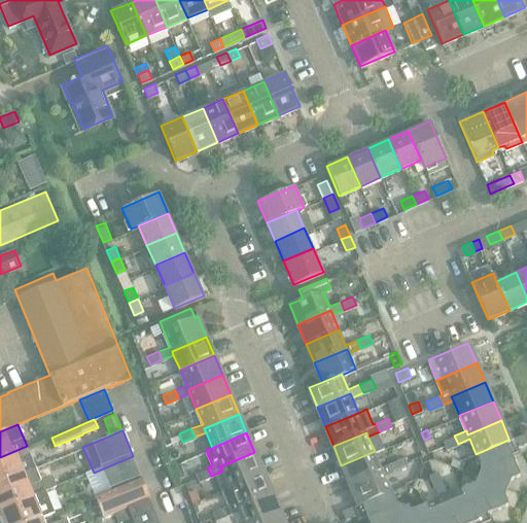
[(476,454),(481,466),(511,454),(508,449),(526,442),(526,440),(524,432),(508,439),(508,440),(476,454)]
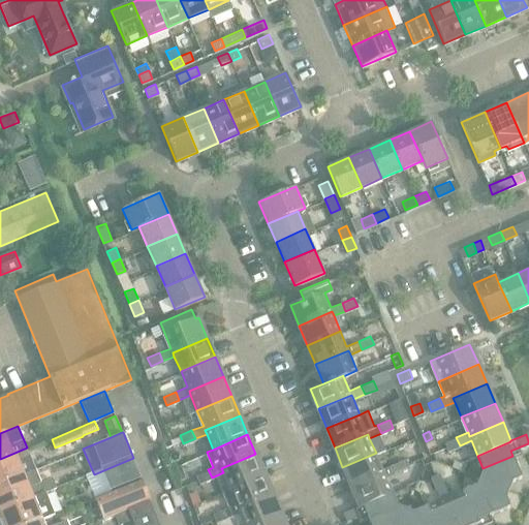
[(447,451),(460,445),(456,437),(444,442),(447,451)]
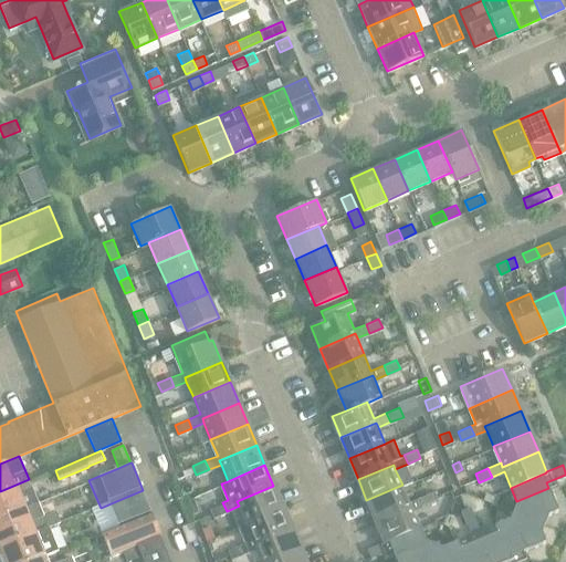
[(0,491),(0,518),(38,501),(29,479),(0,491)]
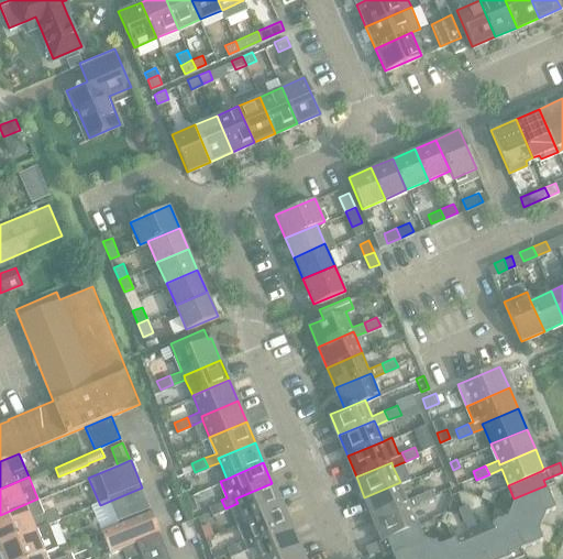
[(364,497),(373,518),(409,503),(410,507),(423,503),(419,493),(407,499),(400,482),(364,497)]
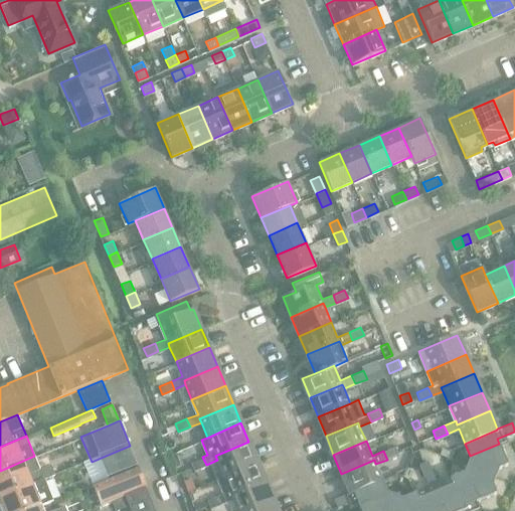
[(215,456),(217,460),(223,475),(256,461),(248,442),(215,456)]
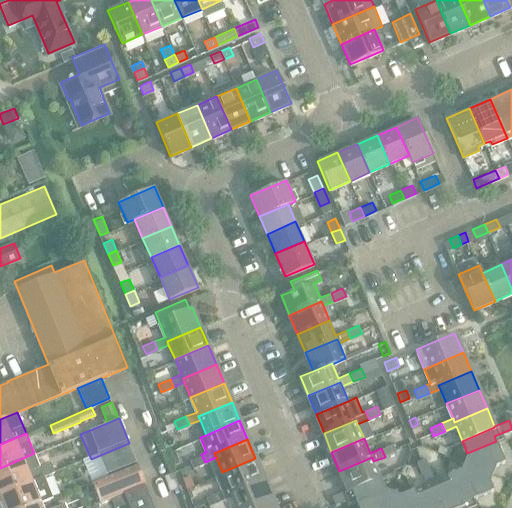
[(505,460),(496,441),(467,453),(464,461),(492,472),(495,464),(505,460)]
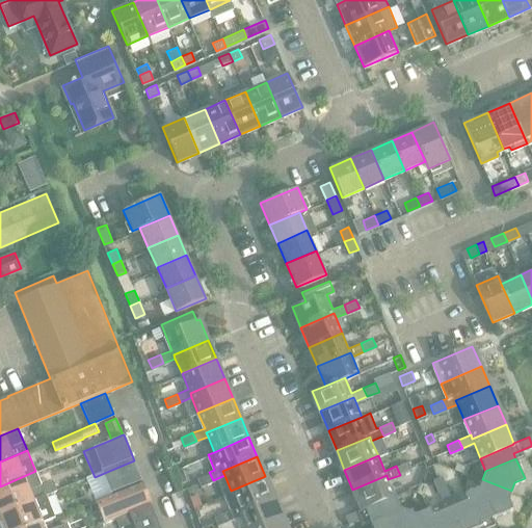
[(134,460),(109,471),(115,485),(140,475),(134,460)]
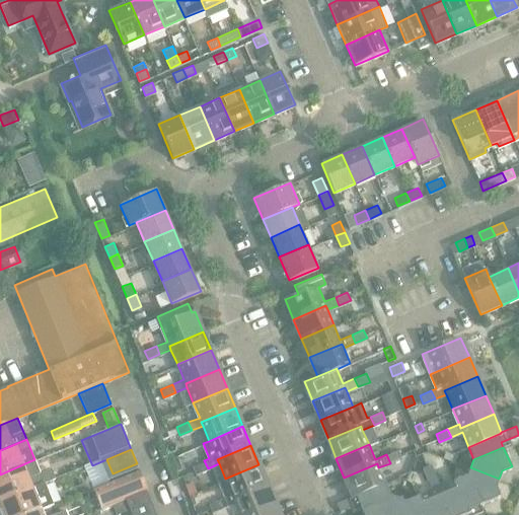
[(398,449),(386,454),(390,463),(401,458),(398,449)]
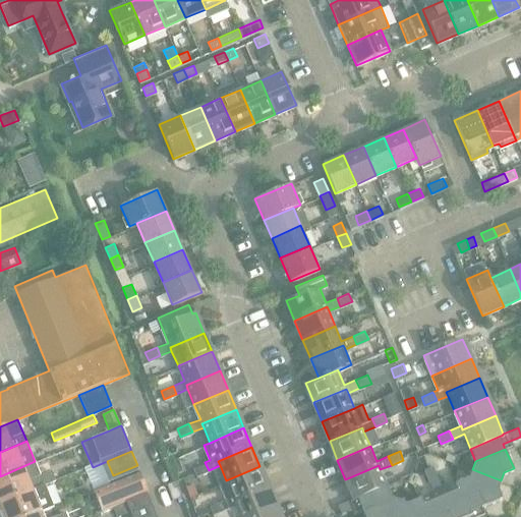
[(178,456),(170,459),(175,471),(182,468),(178,456)]
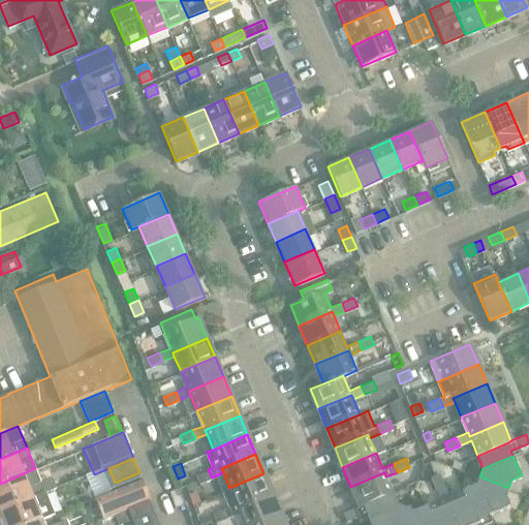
[(0,510),(44,491),(45,492),(56,487),(52,476),(40,481),(35,468),(0,484),(0,510)]
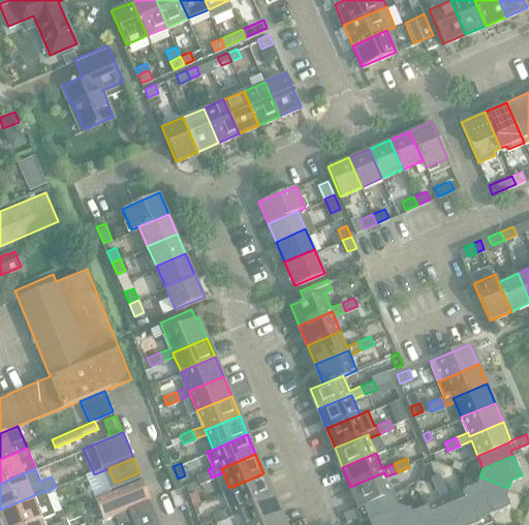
[(199,483),(212,477),(208,469),(196,474),(199,483)]
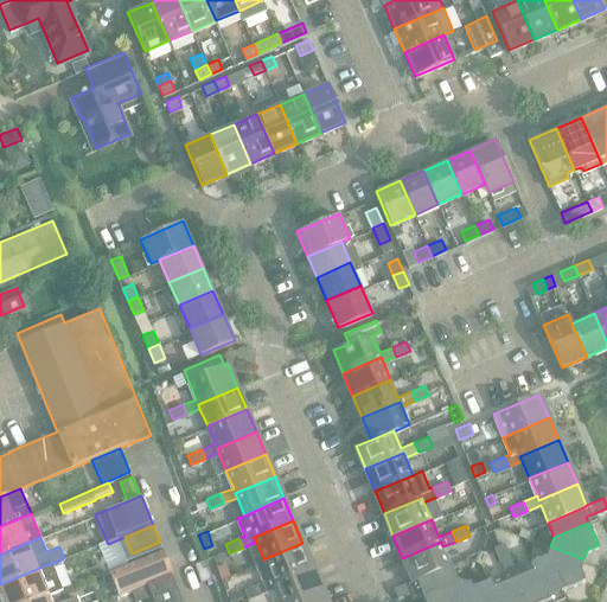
[(402,558),(411,580),(449,564),(442,546),(441,542),(402,558)]
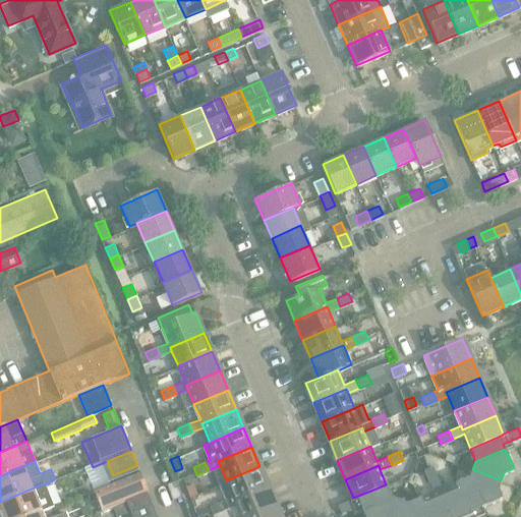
[(432,465),(428,466),(449,516),(464,516),(470,515),(471,514),(457,481),(443,489),(432,465)]
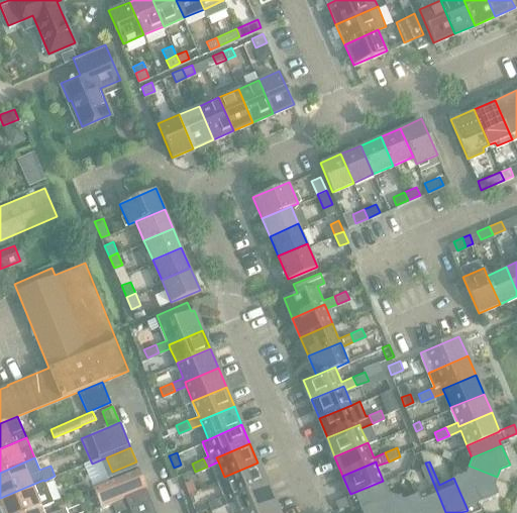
[(230,492),(219,497),(223,505),(234,500),(232,496),(266,482),(257,463),(224,477),(230,492)]
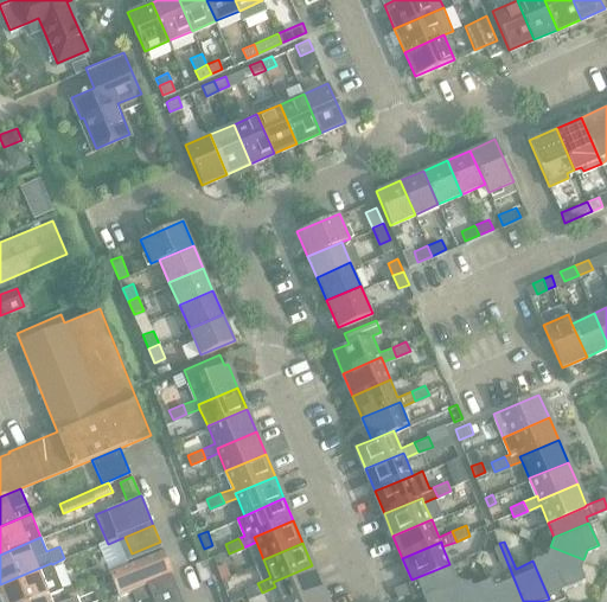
[(505,572),(487,580),(497,601),(523,601),(499,543),(494,545),(505,572)]
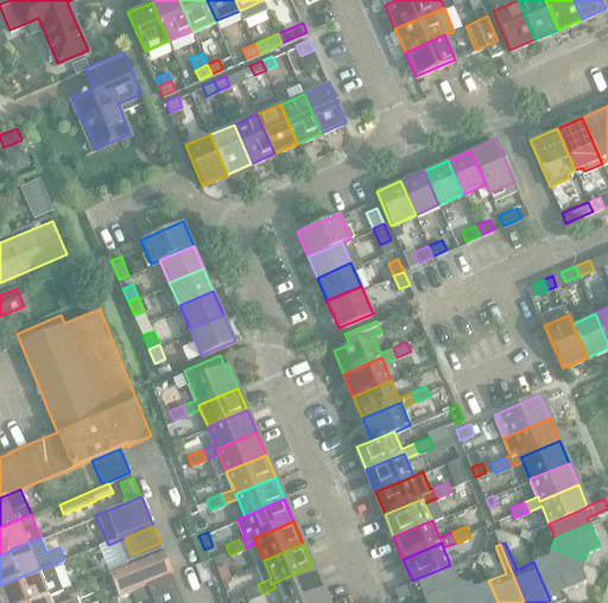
[(551,547),(548,556),(562,590),(586,581),(581,570),(584,560),(551,547)]
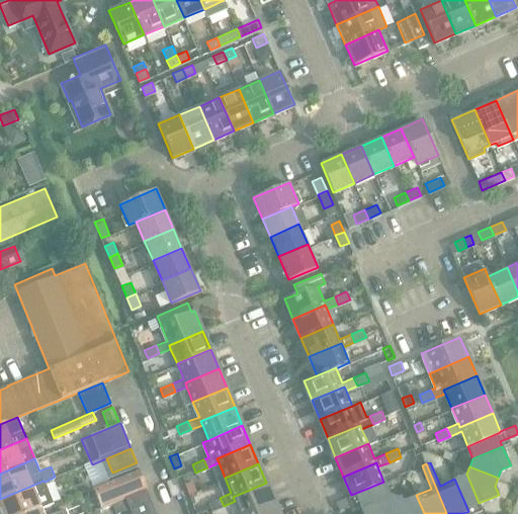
[(146,488),(138,468),(91,487),(99,508),(125,497),(146,488)]
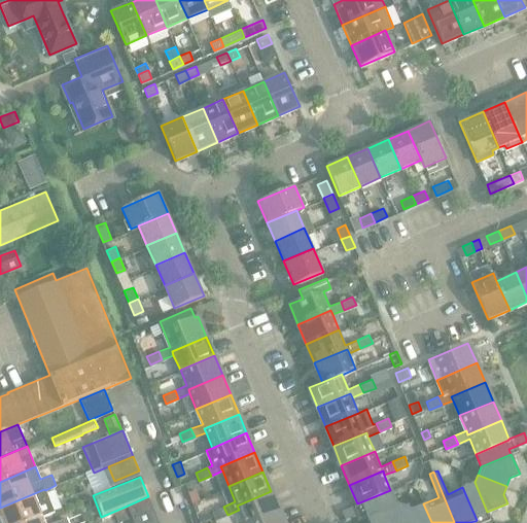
[(477,522),(487,522),(483,514),(487,512),(475,482),(462,487),(477,520),(476,521),(477,522)]
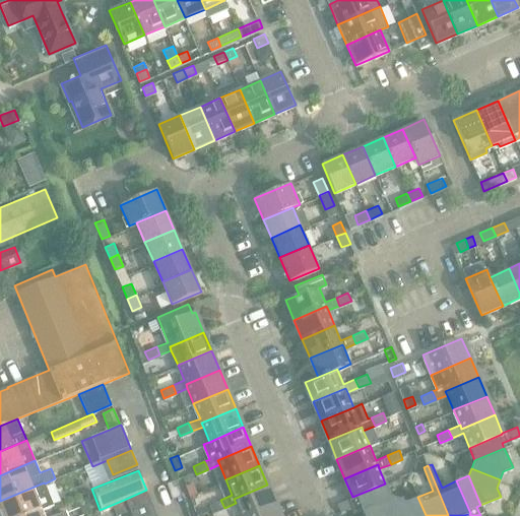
[(176,478),(167,482),(173,498),(182,494),(176,478)]
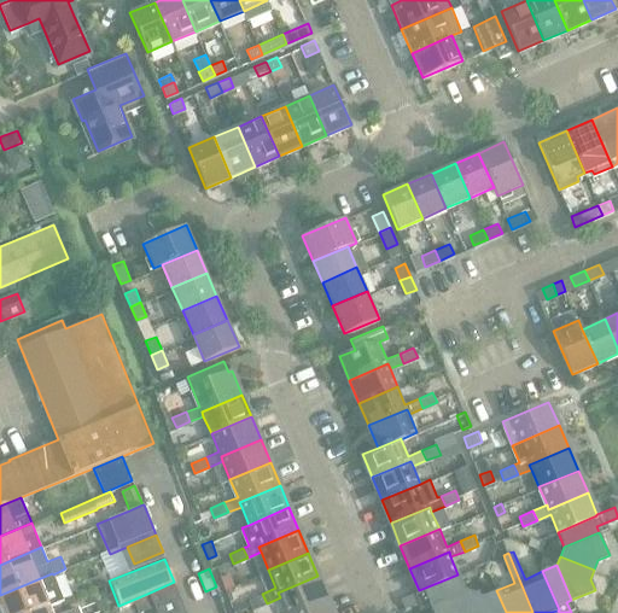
[(0,595),(0,605),(3,612),(30,612),(48,606),(63,600),(53,574),(52,573),(0,595)]
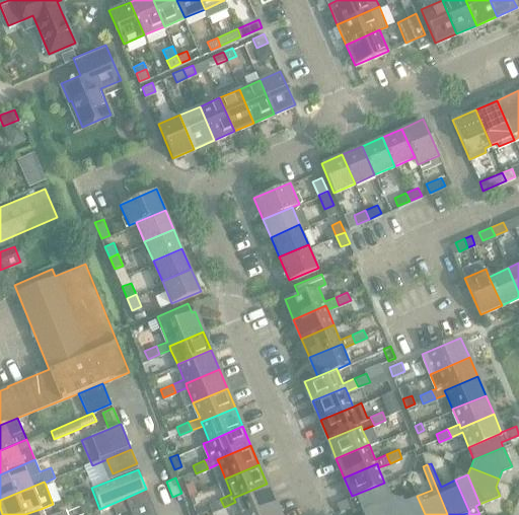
[(359,503),(361,507),(390,495),(384,483),(352,496),(337,502),(341,511),(359,503)]
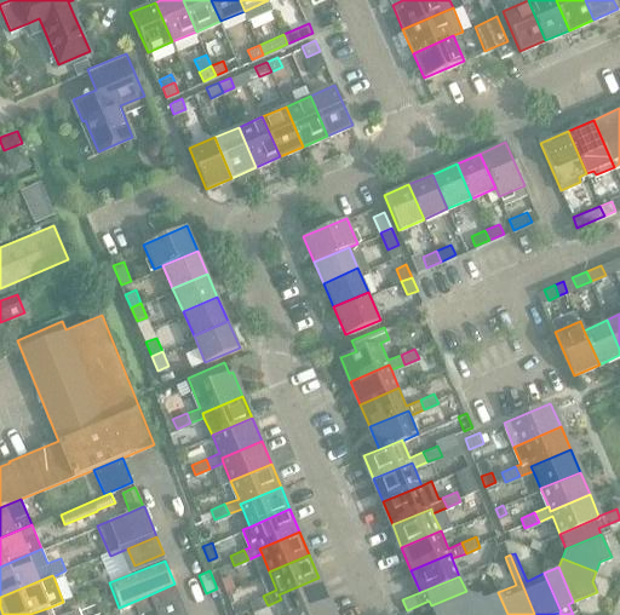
[(279,595),(281,599),(287,614),(293,614),(328,601),(319,578),(279,595)]
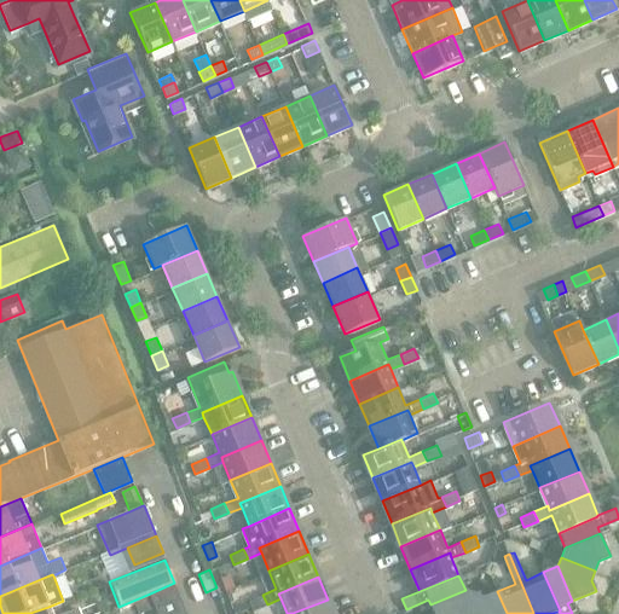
[(150,594),(157,613),(172,613),(184,609),(174,583),(150,594)]
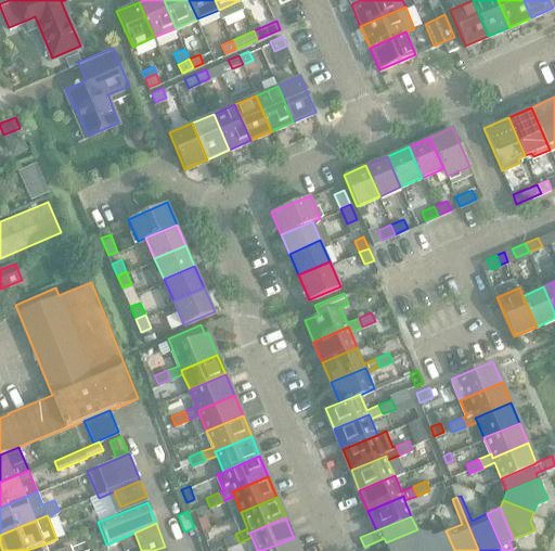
[(417,550),(425,533),(417,529),(386,542),(388,550),(417,550)]
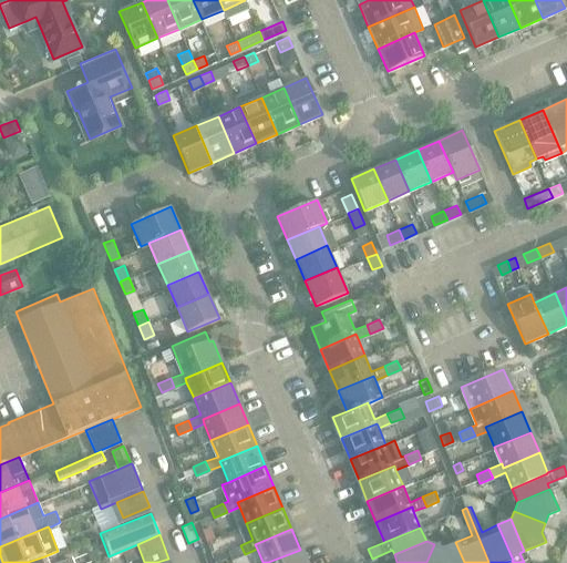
[(464,562),(455,542),(443,548),(442,548),(449,562),(464,562)]
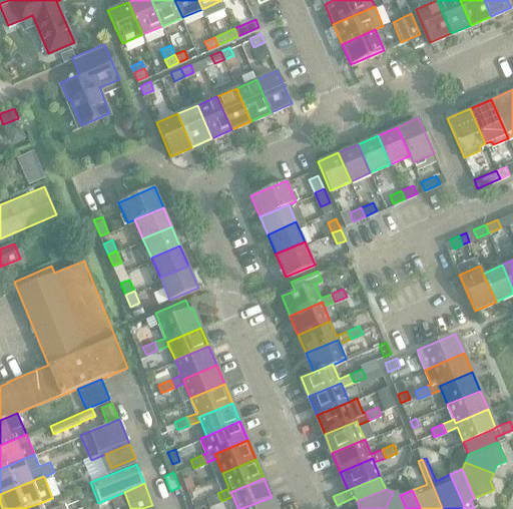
[(406,508),(400,495),(393,492),(386,508),(406,508)]
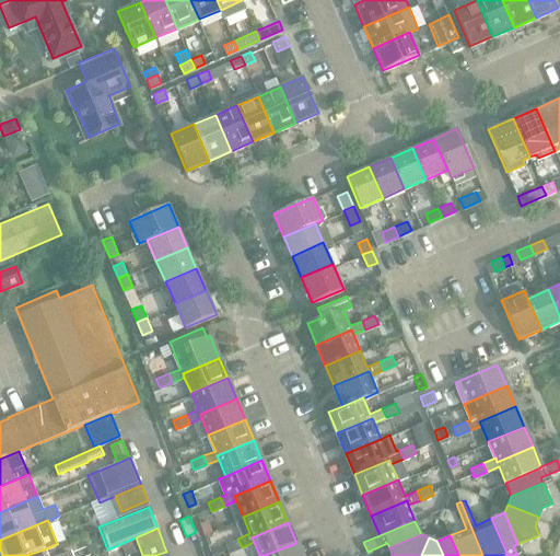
[(229,553),(242,547),(237,539),(225,543),(226,548),(229,553)]
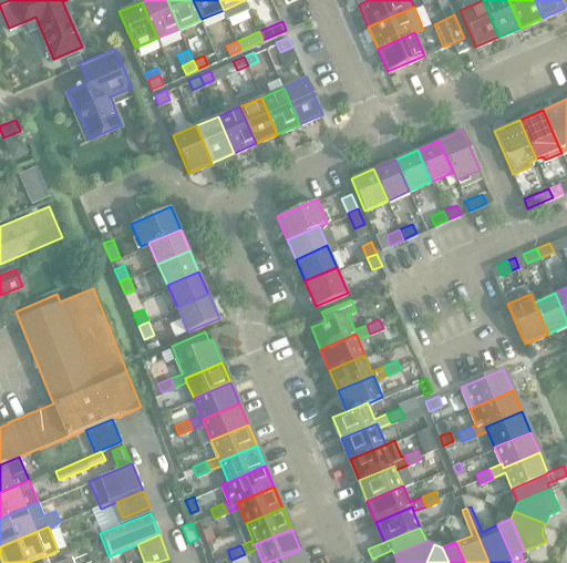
[(228,550),(213,556),(215,561),(229,555),(228,550)]
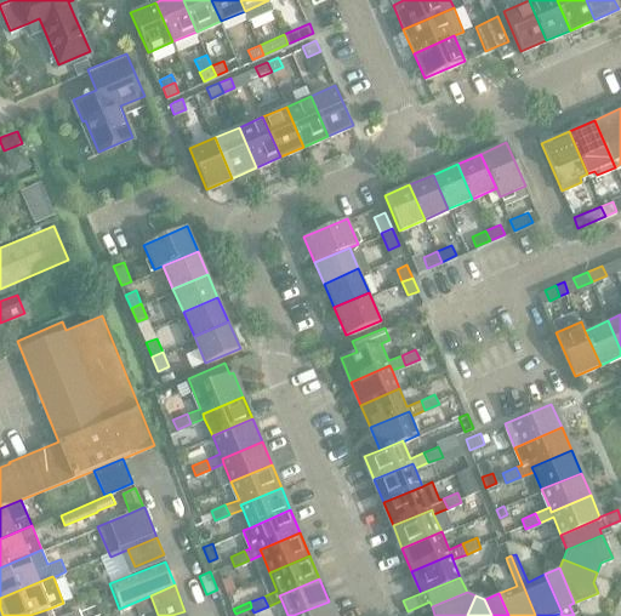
[(335,615),(329,602),(294,615),(335,615)]
